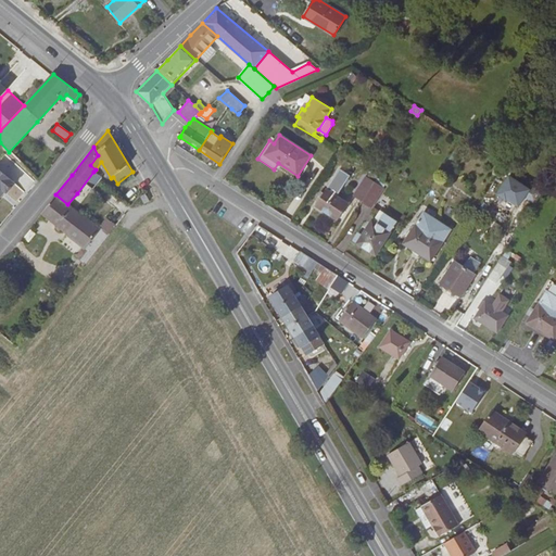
[(340,168),(316,206),(338,220),(349,203),(337,197),(351,175),(340,168)]
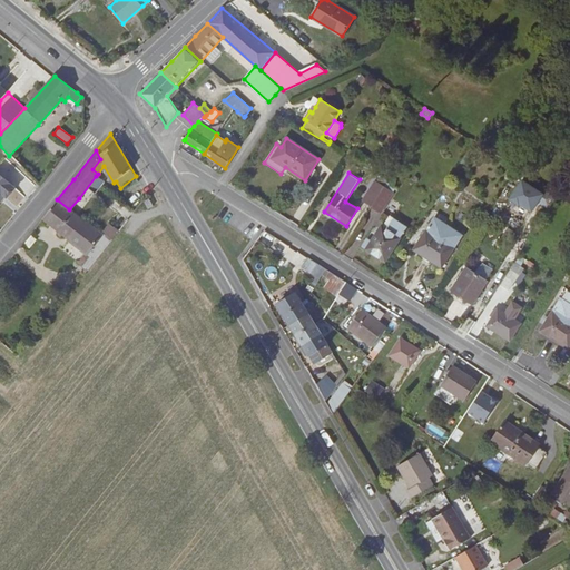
[(0,205),(16,187),(0,174),(0,205)]
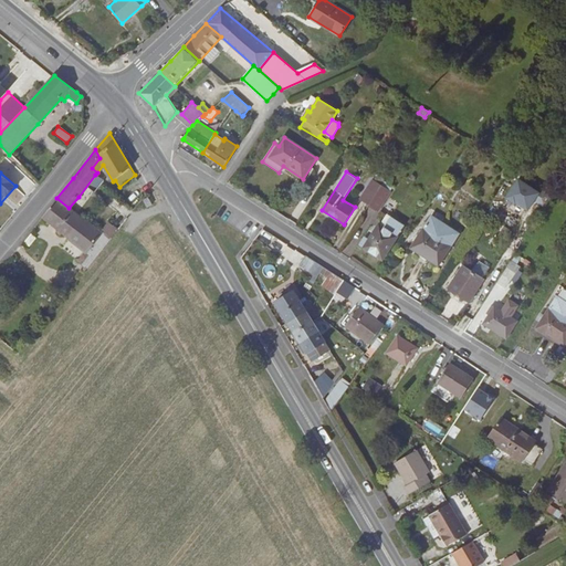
[(384,181),(386,178),(378,174),(374,180),(381,186),(384,181)]
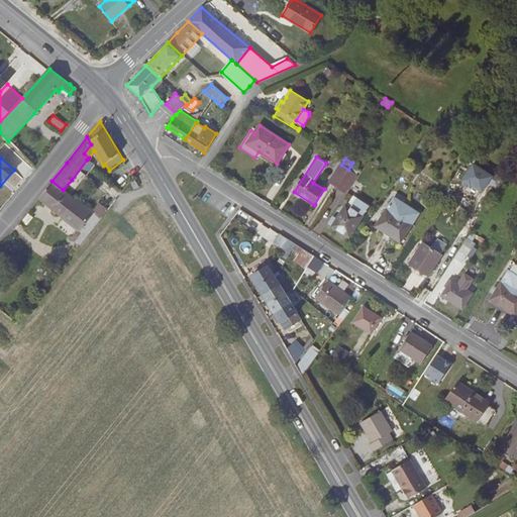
[(87,160),(72,180),(78,185),(94,166),(87,160)]
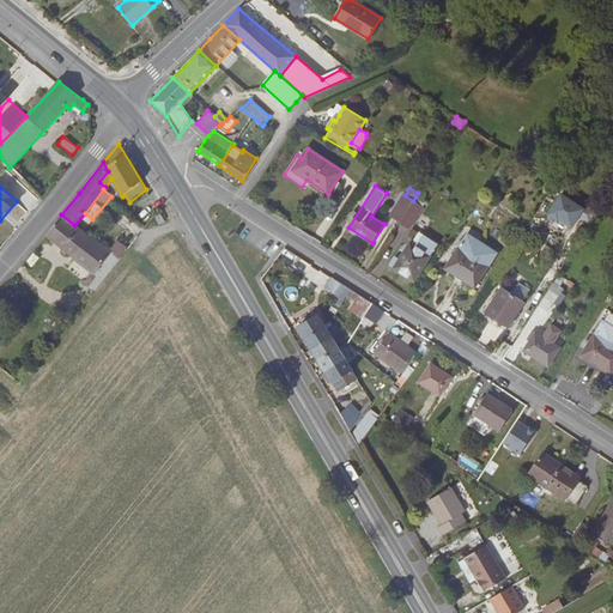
[(399,222),(413,201),(405,195),(402,194),(389,216),(399,222)]
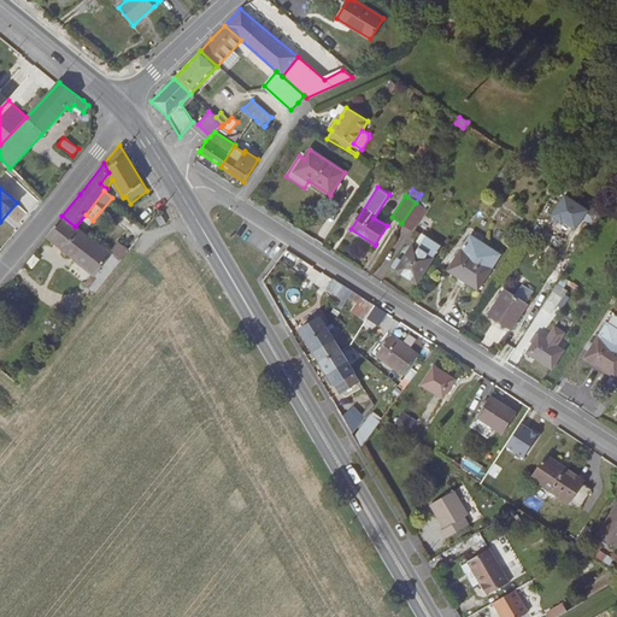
[(576,230),(588,212),(565,197),(552,216),(563,223),(563,222),(576,230)]
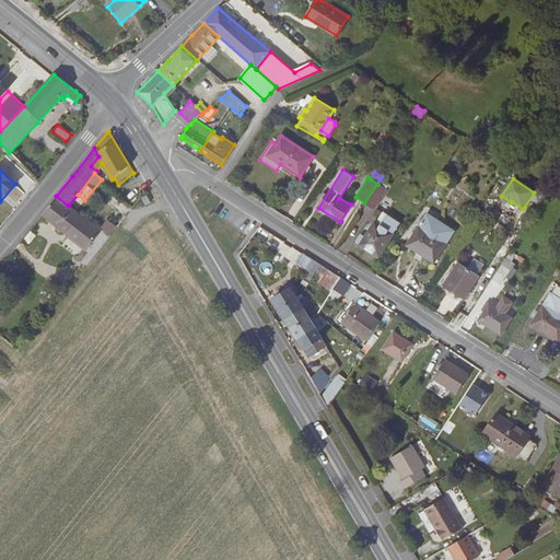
[(386,189),(388,185),(380,179),(377,184),(386,189)]
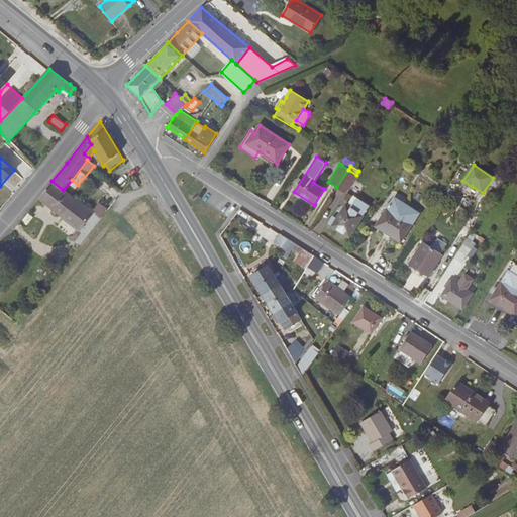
[(348,170),(336,187),(345,193),(356,175),(348,170)]
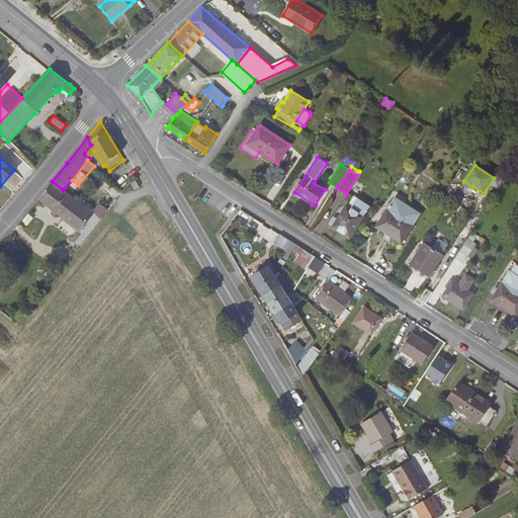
[(135,189),(140,186),(136,180),(131,183),(135,189)]
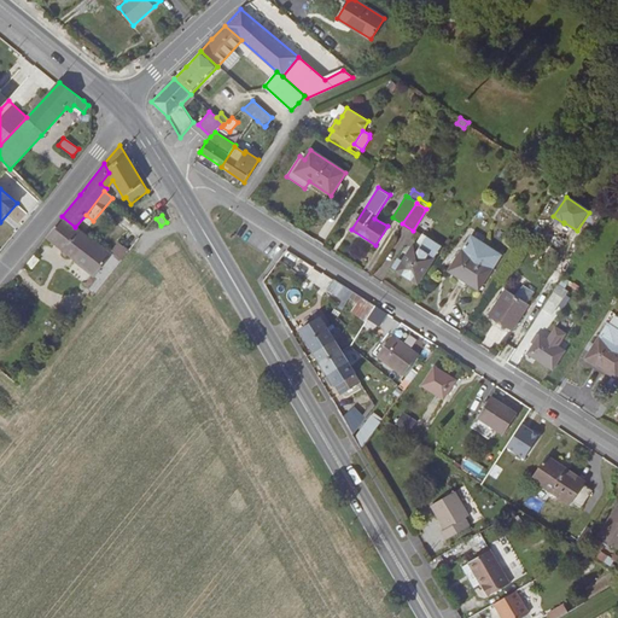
[(94,275),(110,255),(83,233),(75,227),(62,216),(53,227),(46,238),(94,275)]
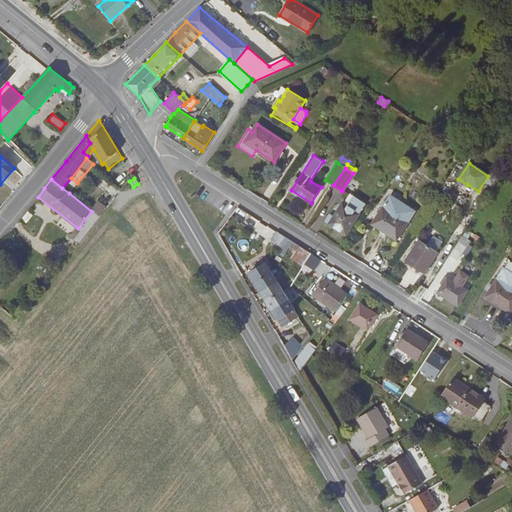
[(99,218),(122,189),(114,183),(91,211),(99,218)]
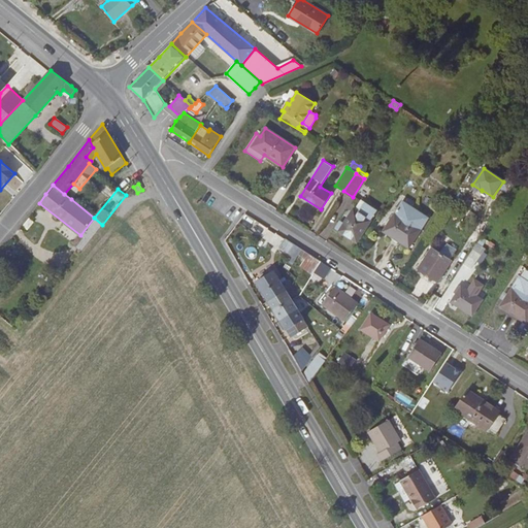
[(363,203),(360,201),(356,208),(359,210),(358,212),(353,209),(343,224),(339,222),(335,229),(357,242),(376,210),(364,202),(363,203)]
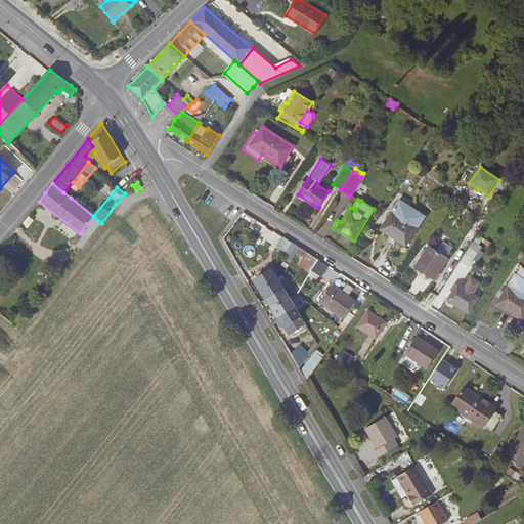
[(425,216),(399,200),(380,230),(405,246),(425,216)]
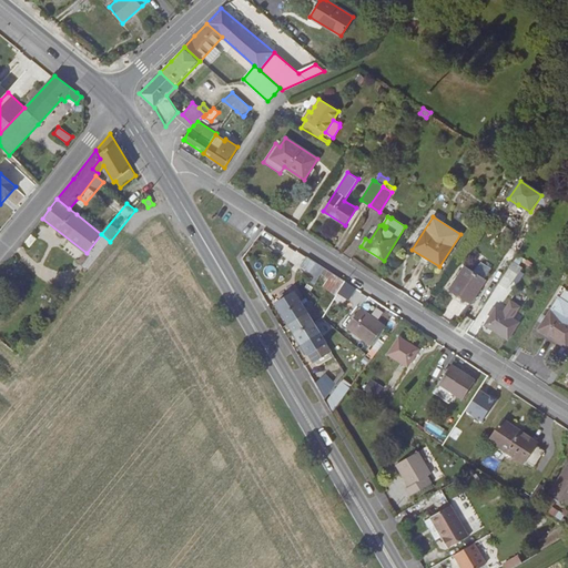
[(506,227),(500,236),(506,241),(513,231),(506,227)]
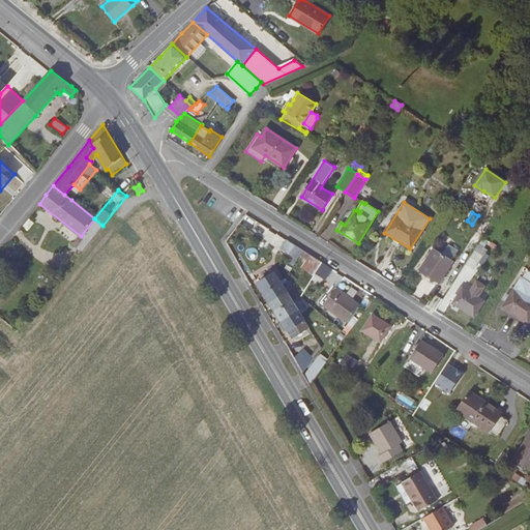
[(102,226),(94,218),(81,236),(82,237),(88,243),(102,226)]
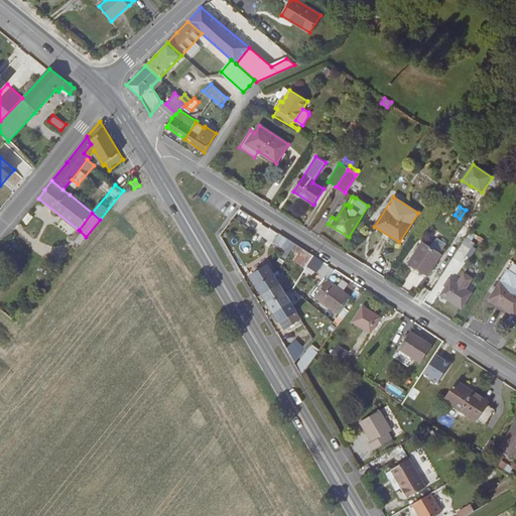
[(86,237),(80,231),(73,239),(80,244),(86,237)]
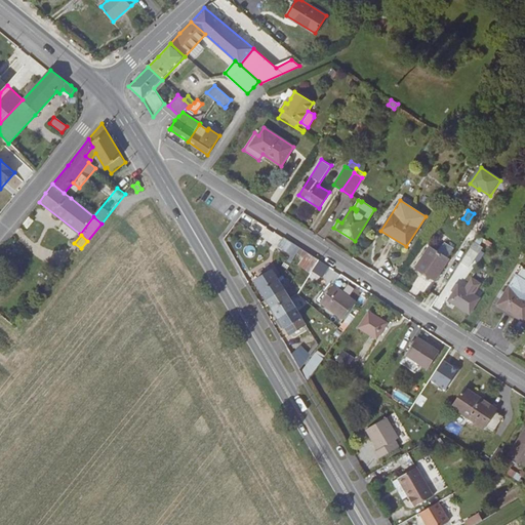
[(483,239),(478,236),(474,242),(479,245),(483,239)]
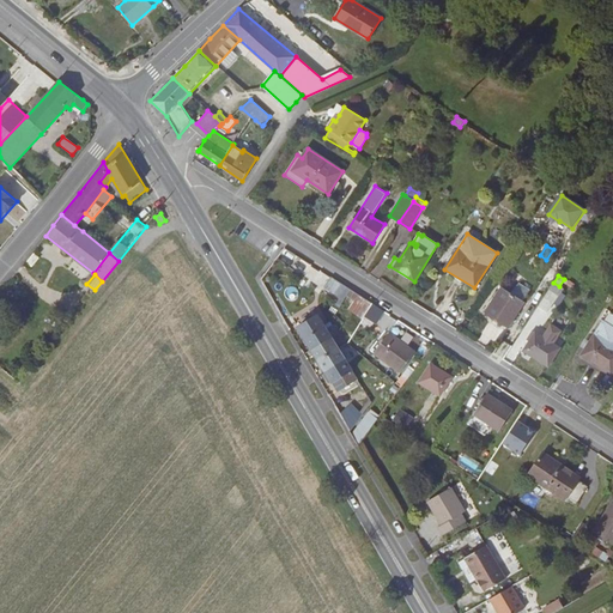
[(341,303),(350,290),(331,277),(325,287),(340,297),(334,305),(339,308),(341,303)]
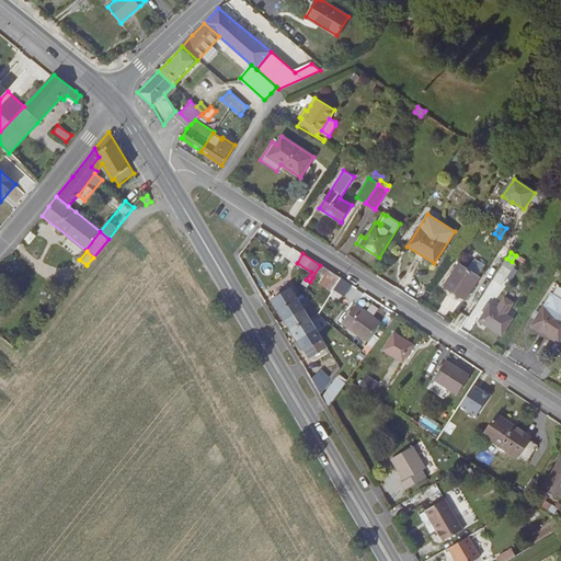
[(501,286),(515,264),(506,258),(502,264),(503,265),(493,281),(501,286)]
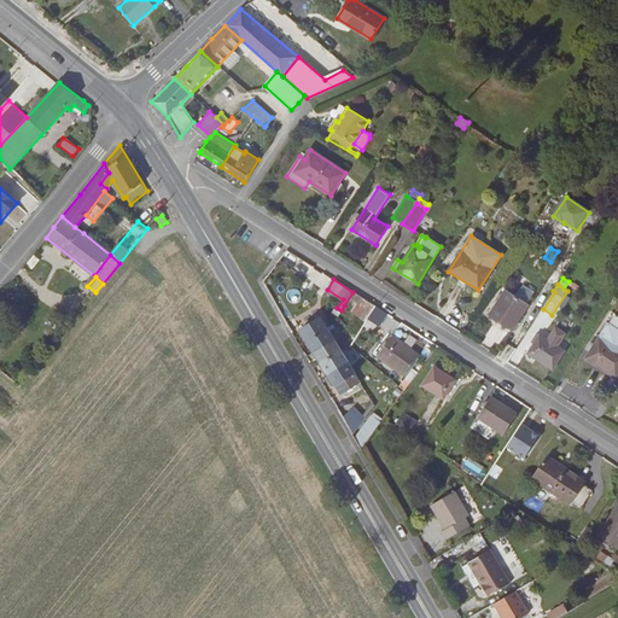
[(512,330),(528,305),(526,304),(534,292),(523,285),(514,296),(506,290),(503,293),(490,313),(489,315),(512,330)]
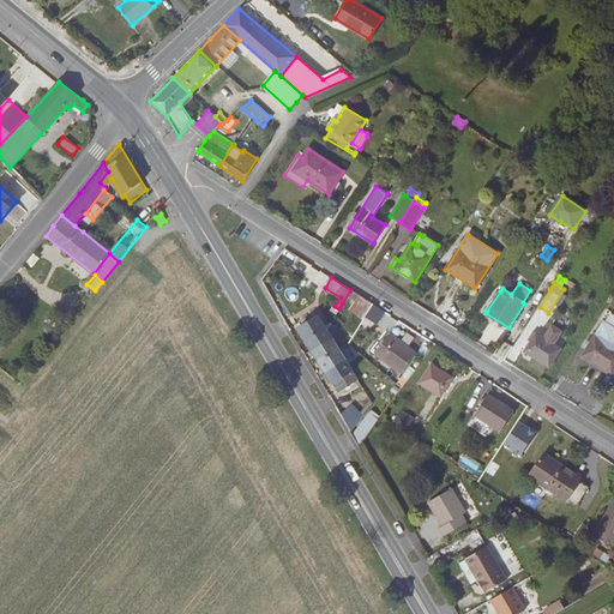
[(487,311),(500,292),(497,288),(483,308),(487,311)]
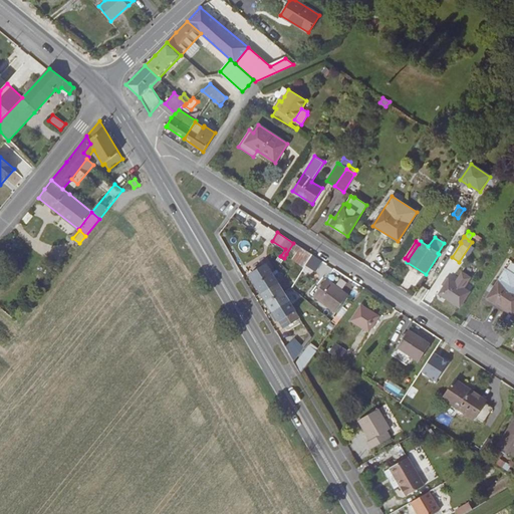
[(304,267),(312,255),(293,243),(286,254),(304,267)]
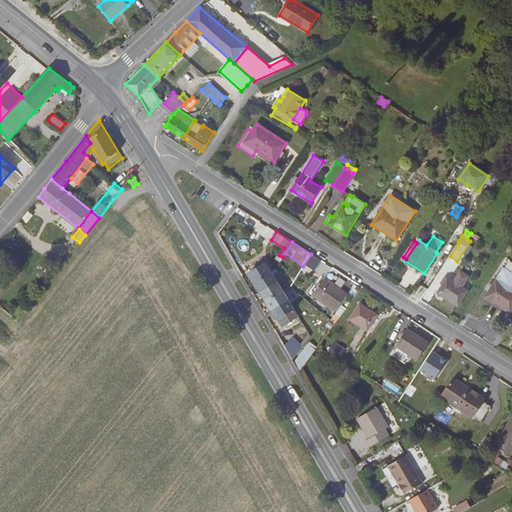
[(260,292),(282,278),(278,271),(272,275),(264,263),(248,273),(253,282),(260,292)]
